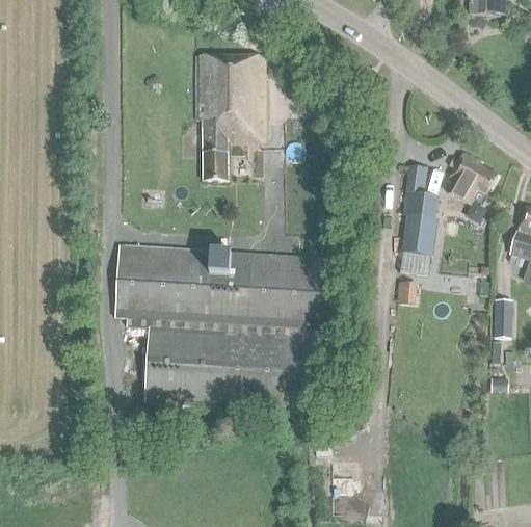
[(471,0),(470,10),(505,11),(505,0),(471,0)]
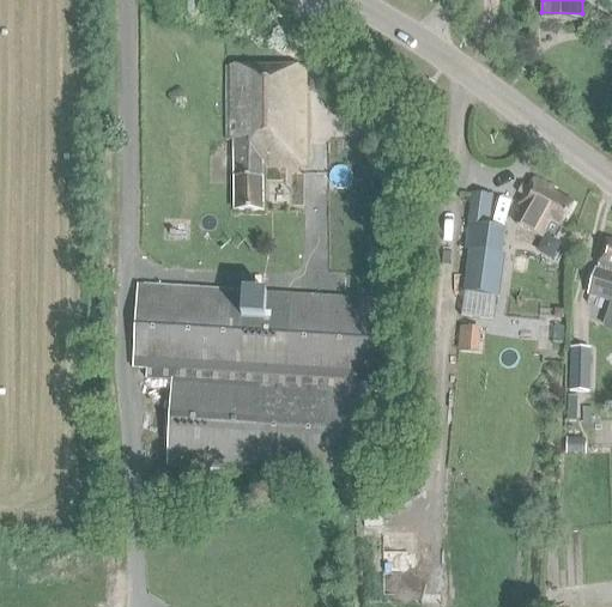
[(302,158),(301,60),(224,60),(224,134),(234,134),(234,205),(260,205),(260,158),(302,158)]
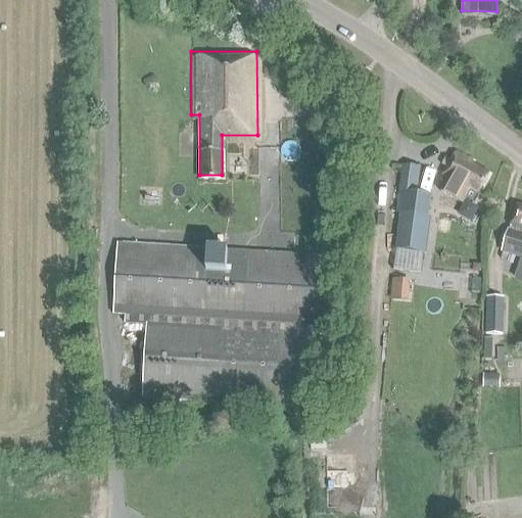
[(439,171),(442,173),(436,184),(459,196),(467,182),(475,187),(486,168),(468,157),(470,154),(454,145),(439,171)]
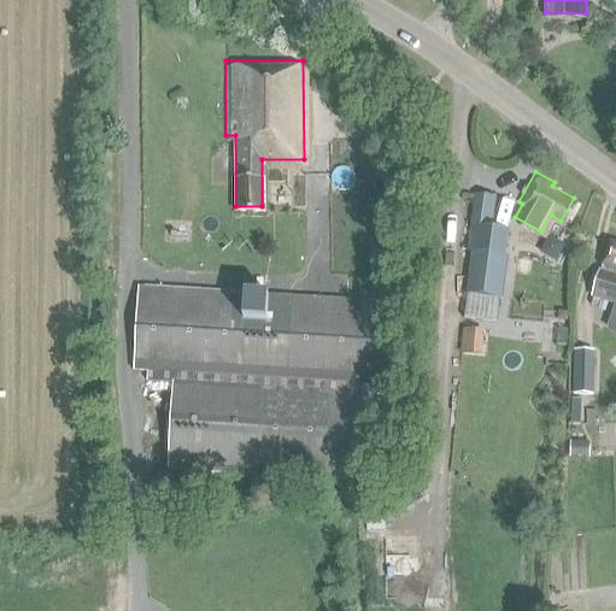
[(470,221),(467,248),(474,250),(468,291),(504,295),(510,252),(505,251),(509,225),(493,224),(470,221)]
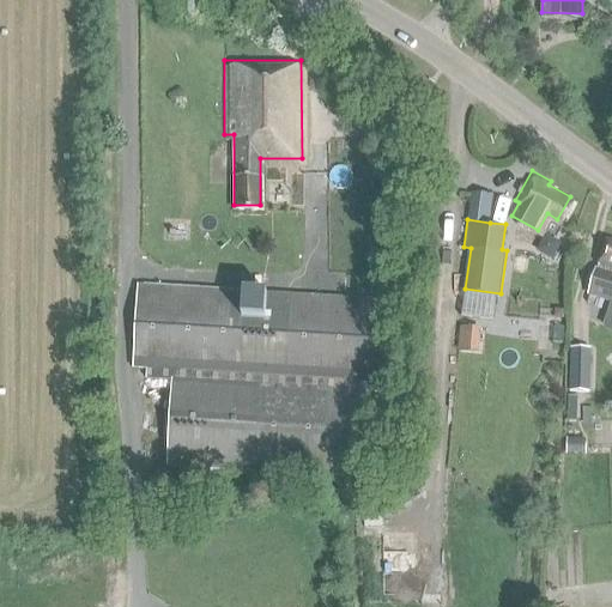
[(611,238),(604,236),(585,292),(611,301),(611,238)]
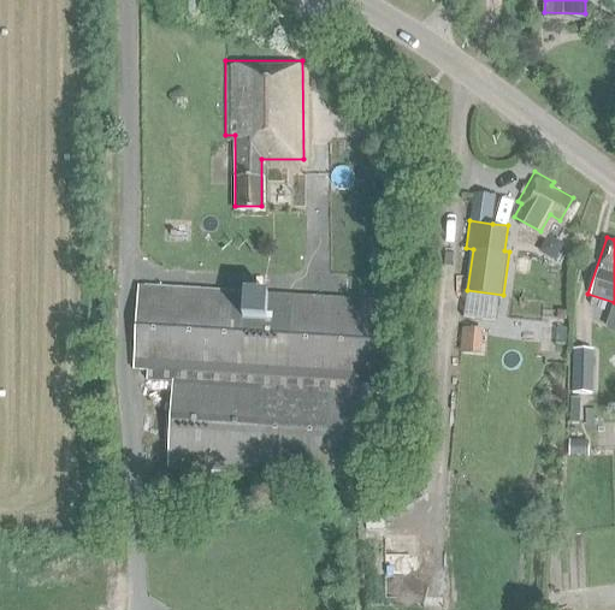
[(131,366),(390,382),(395,297),(136,282),(131,366)]
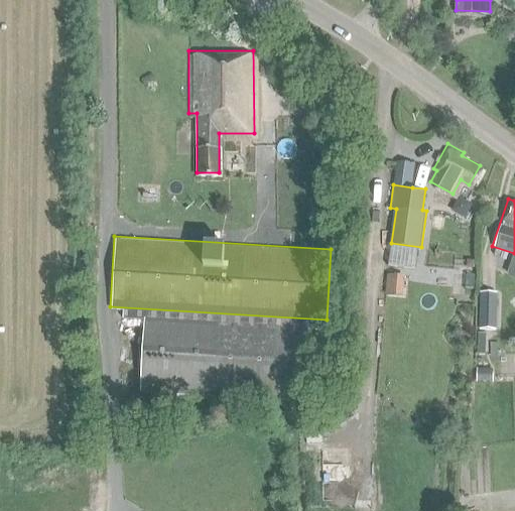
[(466,271),(465,286),(474,286),(475,271),(466,271)]
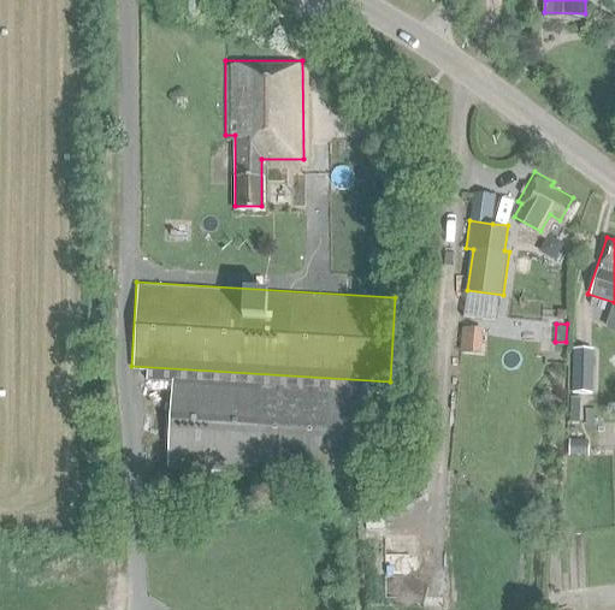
[(573,390),(593,390),(595,347),(574,347),(573,390)]
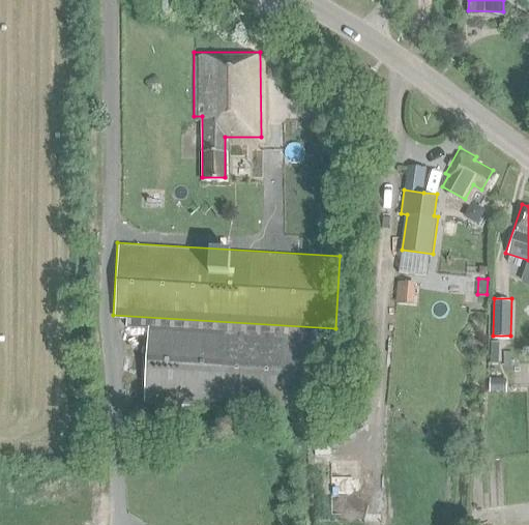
[(145,401),(306,410),(312,337),(149,326),(145,401)]
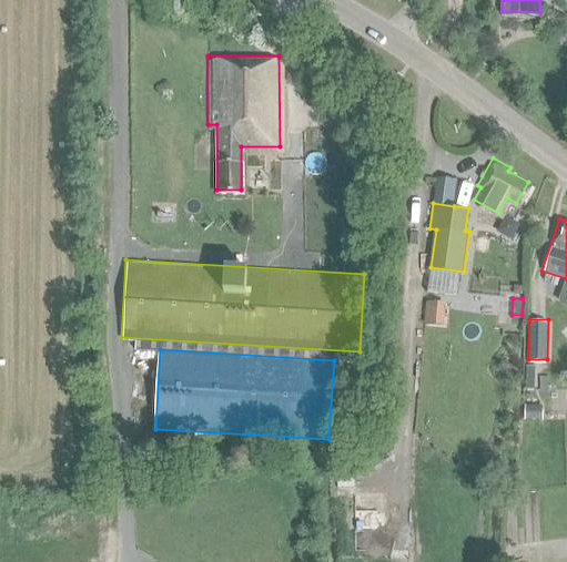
[(525,402),(525,417),(538,417),(538,402),(525,402)]
